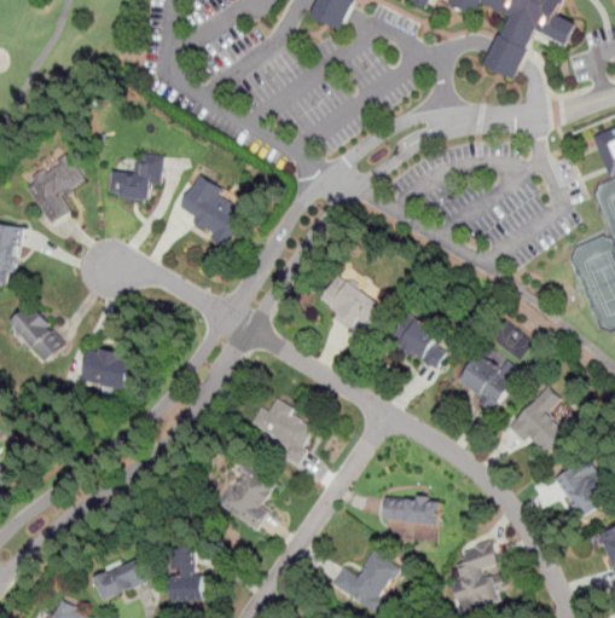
[(419,0),(429,4),(430,0),(442,0),(474,11),(477,1),(506,12),(486,65),(516,78),(534,30),(567,42),(569,40),(575,22),(558,15),(564,0),(323,0),(317,17),(343,27),(353,0),(419,0)]
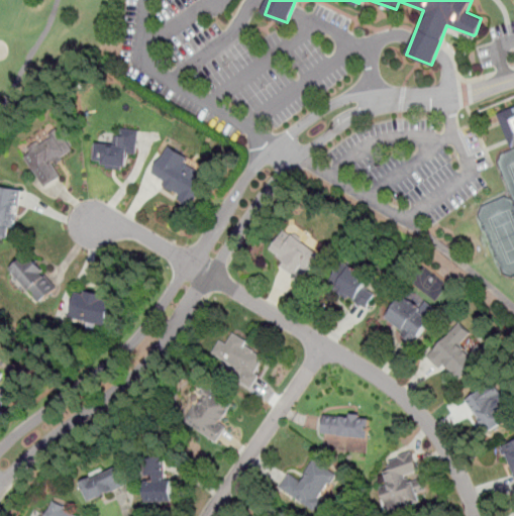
[(513,143),(513,104),(495,111),(508,145),(513,143)]
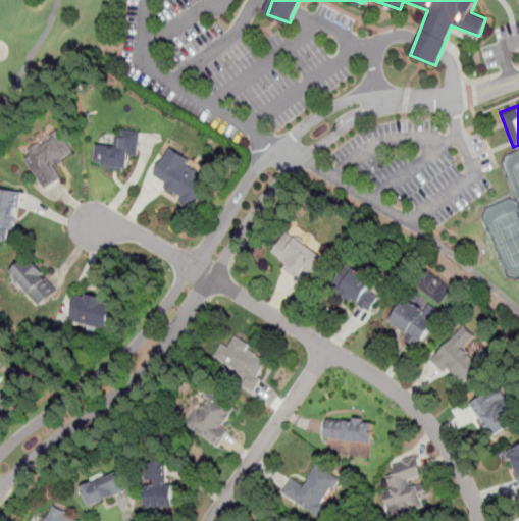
[(42,188),(59,177),(51,163),(71,152),(57,127),(46,134),(43,127),(33,134),(37,141),(20,151),(42,188)]
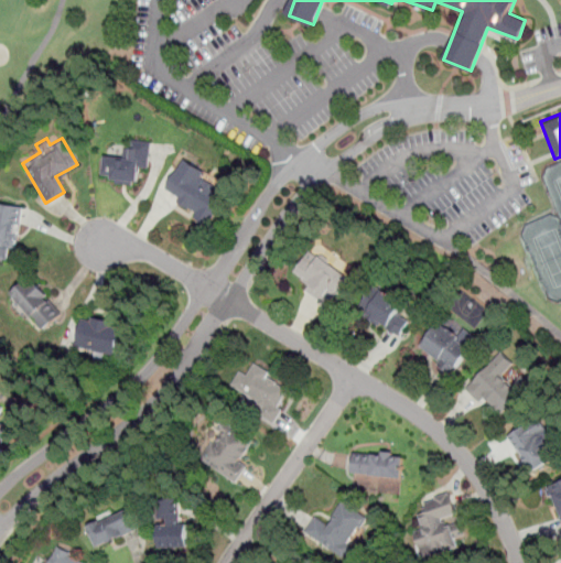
[(147,166),(148,140),(130,139),(129,147),(120,147),(119,155),(101,154),(100,173),(111,174),(111,182),(136,183),(137,165),(147,166)]
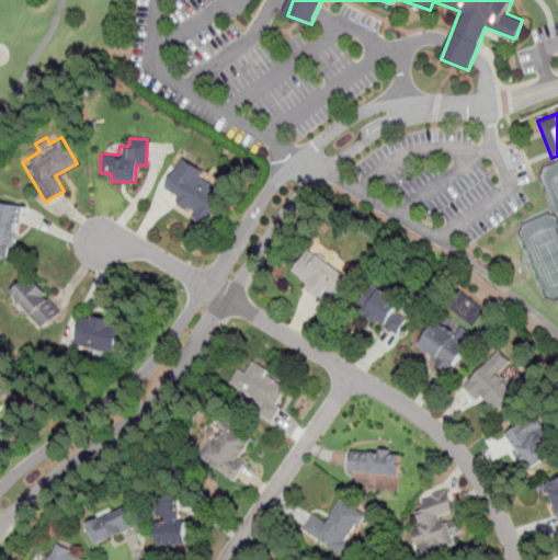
[(223,191),(197,178),(203,169),(180,156),(163,186),(177,193),(173,198),(192,208),(189,216),(205,224),(223,191)]
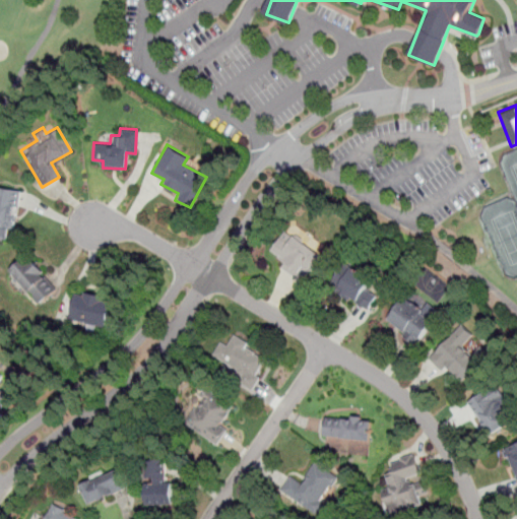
[(18,188),(0,186),(0,237),(5,238),(8,219),(14,220),(18,188)]
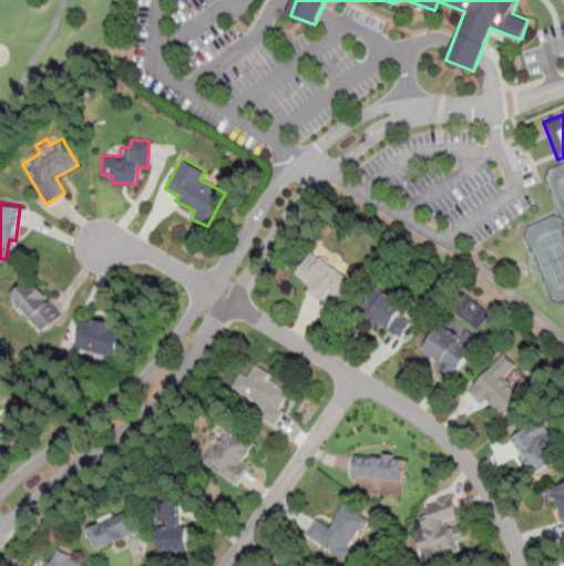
[(326,306),(347,277),(310,249),(294,273),(309,284),(305,290),(326,306)]
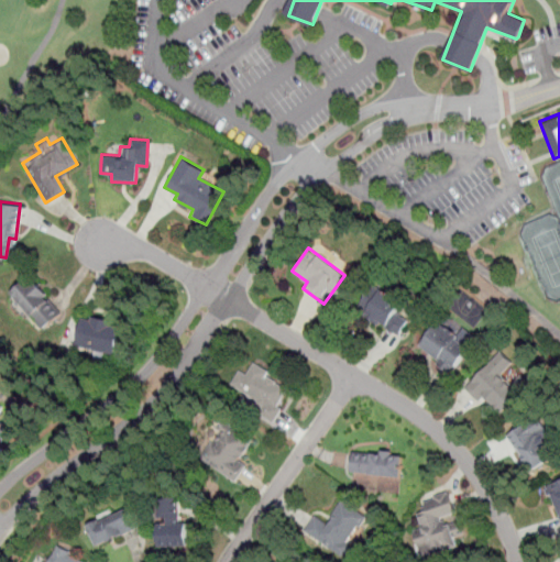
[(59,311),(43,294),(45,293),(28,274),(8,293),(41,329),(59,311)]
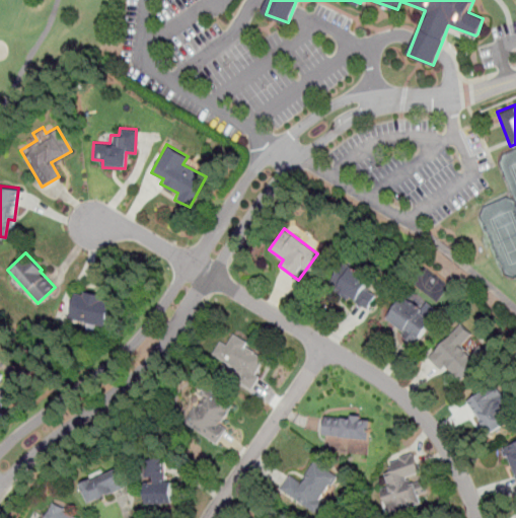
[(372,295),(362,290),(369,278),(341,262),(327,284),(366,305),(372,295)]
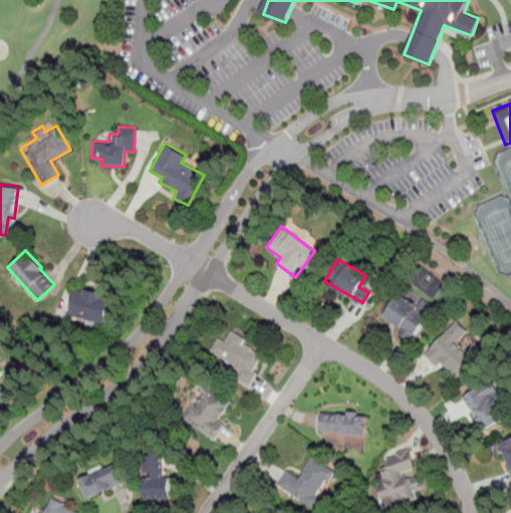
[(109,295),(93,291),(94,285),(83,282),(81,291),(73,289),(67,315),(102,323),(109,295)]
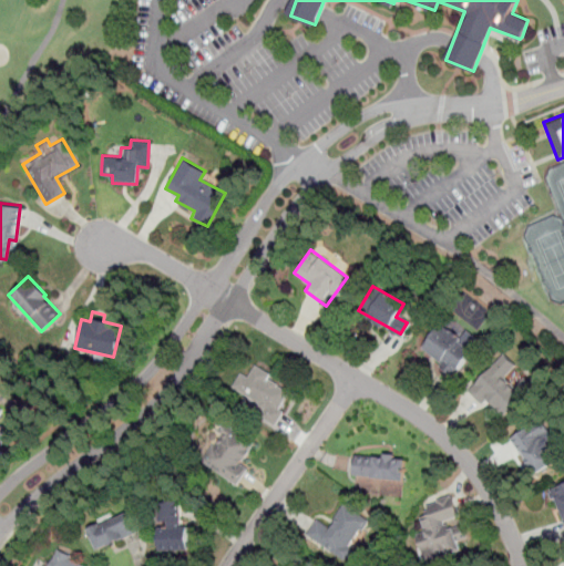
[(459,336),(437,321),(419,350),(455,372),(478,338),(463,329),(459,336)]
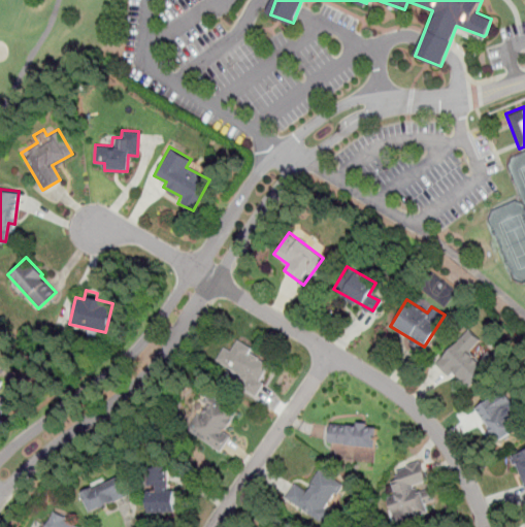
[(479,338),(466,327),(434,363),(449,375),(452,371),(467,386),(493,357),(485,350),(477,360),(467,351),(479,338)]
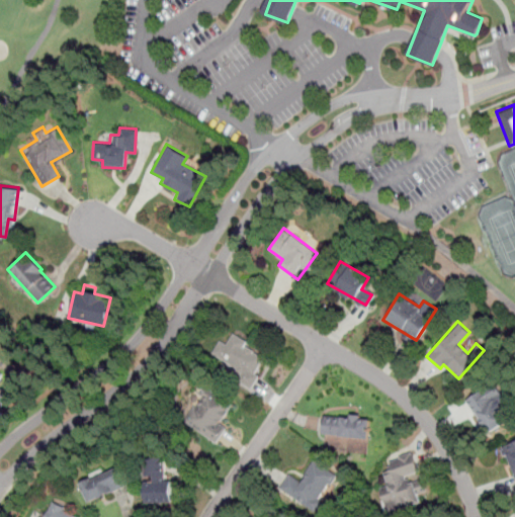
[(250,385),(256,374),(252,372),(263,353),(229,335),(225,343),(217,339),(209,352),(222,359),(217,368),(250,385)]
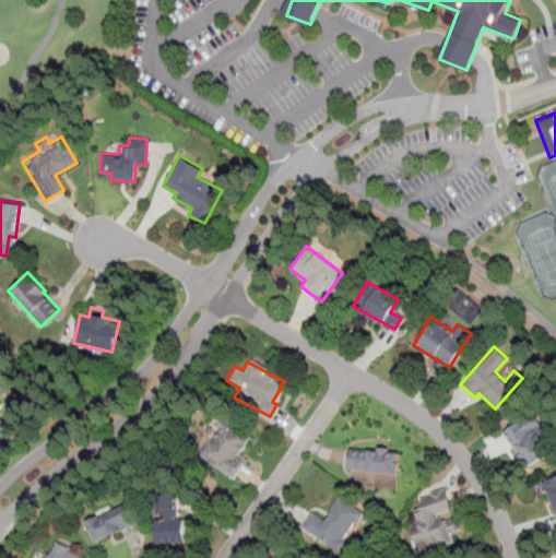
[(241,460),(235,456),(249,434),(217,415),(209,428),(211,429),(197,454),(232,476),(241,460)]
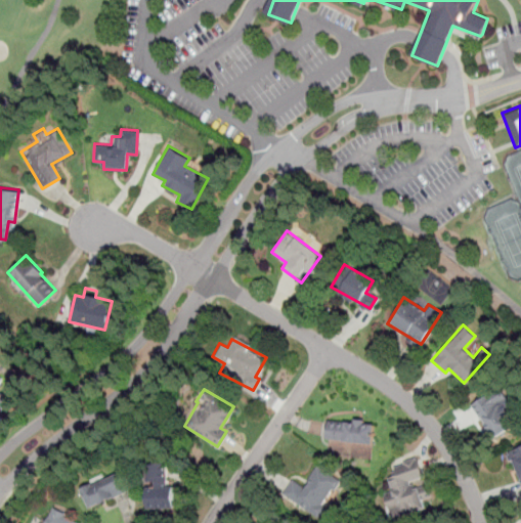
[(470,403),(491,437),(508,427),(503,418),(513,411),(501,392),(494,396),(491,390),(470,403)]
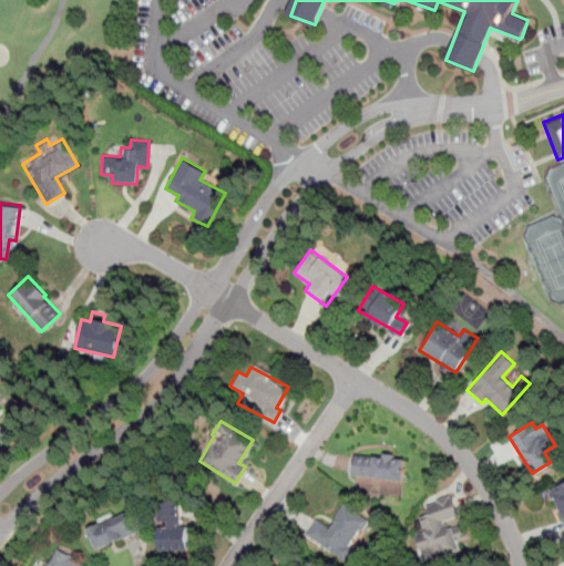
[(402,477),(403,458),(393,456),(393,455),(352,453),(351,475),(402,477)]
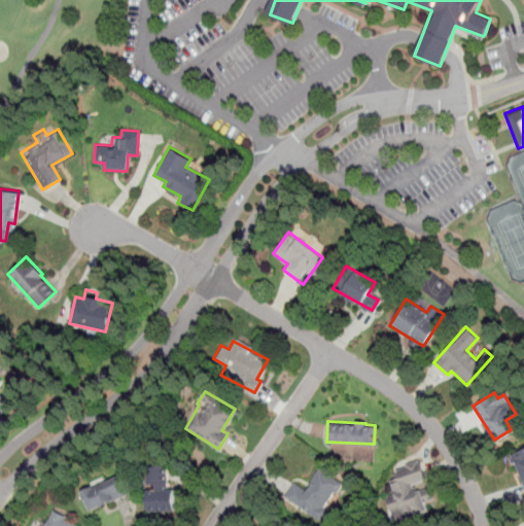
[(523,490),(523,447),(510,453),(523,490)]
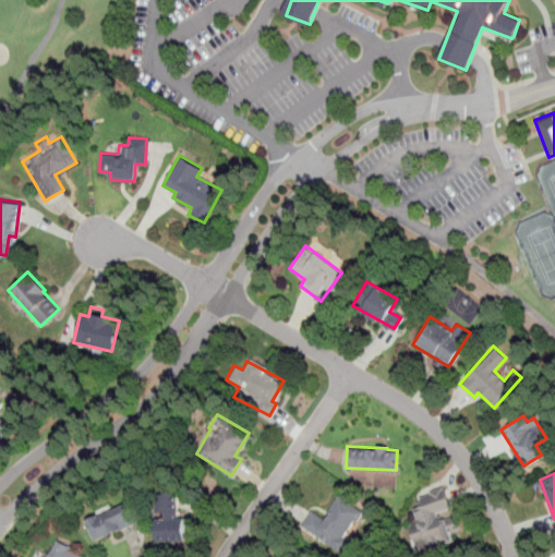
[(414,553),(451,543),(447,527),(455,524),(453,515),(437,519),(435,511),(449,507),(444,487),(415,494),(419,505),(413,507),(417,522),(408,524),(414,553)]
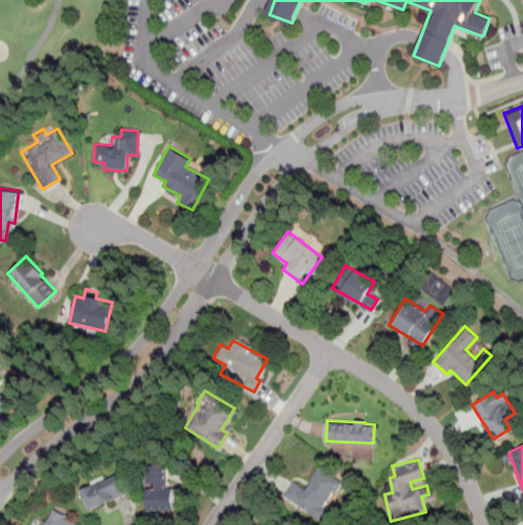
[(147,510),(173,509),(172,487),(165,487),(164,462),(145,463),(147,510)]
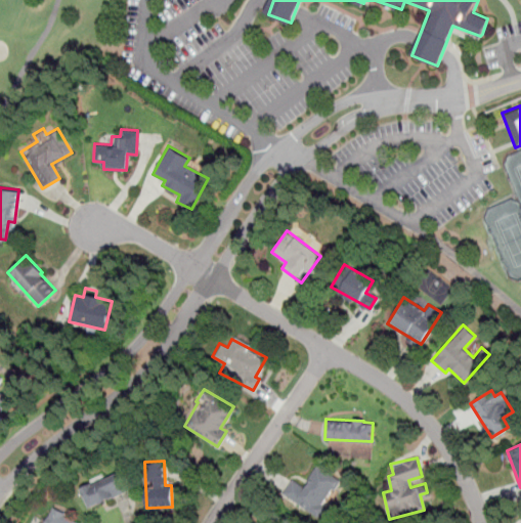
[(291,478),(279,493),(314,516),(339,479),(316,464),(302,486),(291,478)]
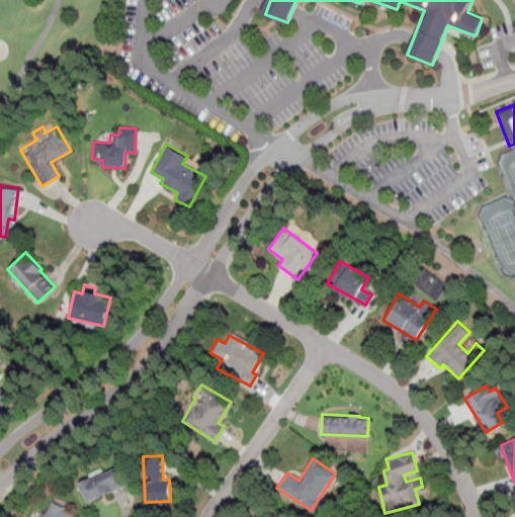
[(125,484),(117,465),(79,483),(87,501),(125,484)]
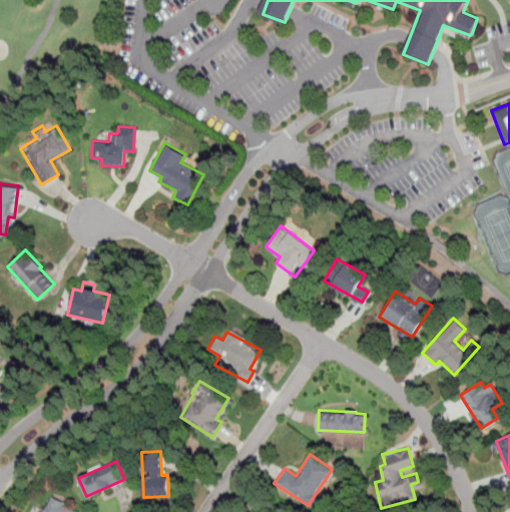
[(34,511),(77,511),(78,511),(48,497),(42,511),(36,509),(34,511)]
